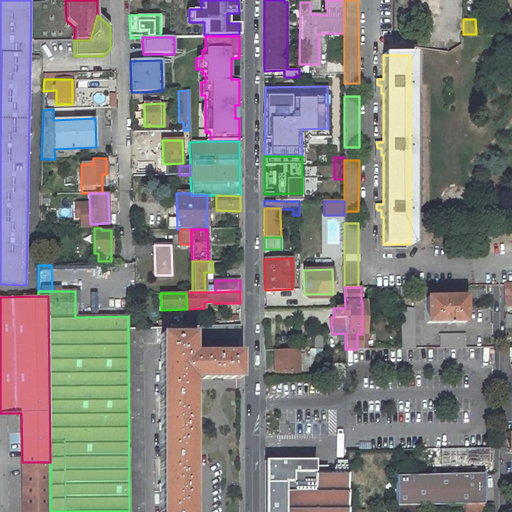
[(426,298),(426,323),(447,323),(447,324),(449,324),(450,324),(450,323),(465,323),(465,297),(426,298)]
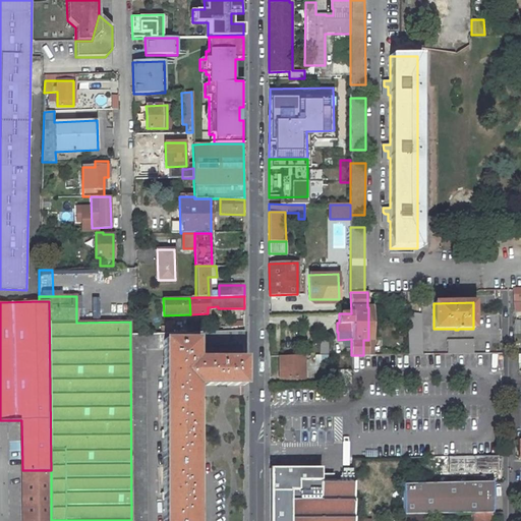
[(421,313),(407,312),(408,354),(422,354),(421,313)]
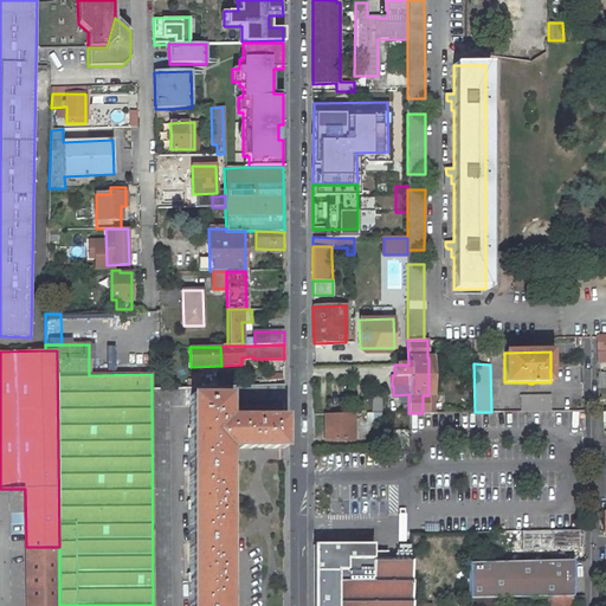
[(188,387),(200,387),(200,374),(193,374),(193,380),(188,380),(188,387)]
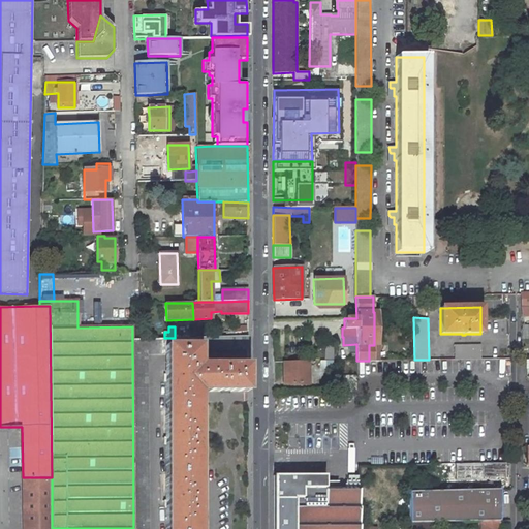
[(148,528),(147,354),(165,352),(176,352),(196,349),(248,348),(248,337),(175,338),(164,338),(132,339),(133,528),(148,528)]
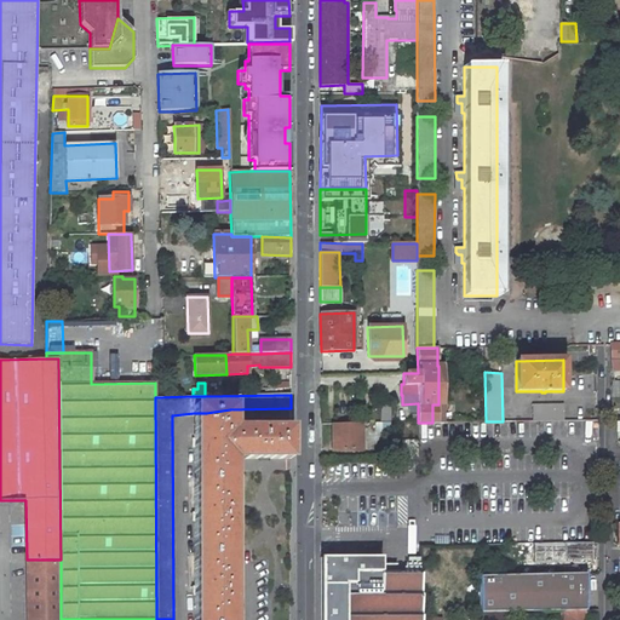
[(563,422),(563,405),(532,405),(533,422),(563,422)]
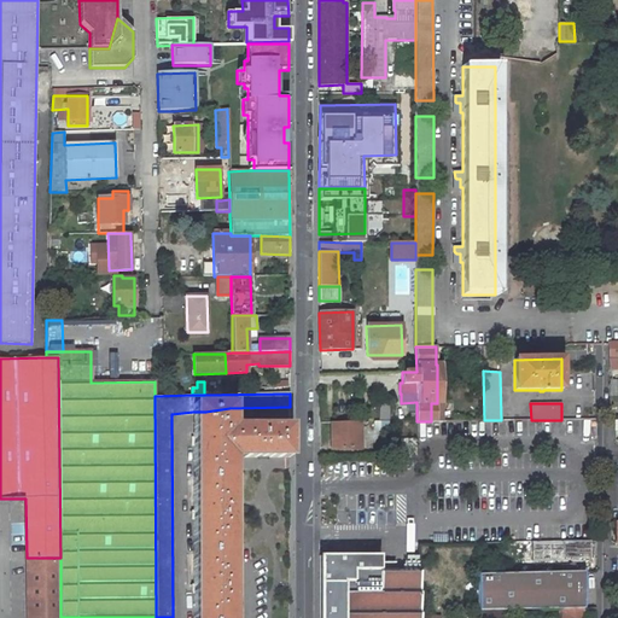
[(379,420),(389,420),(390,404),(379,404),(379,420)]
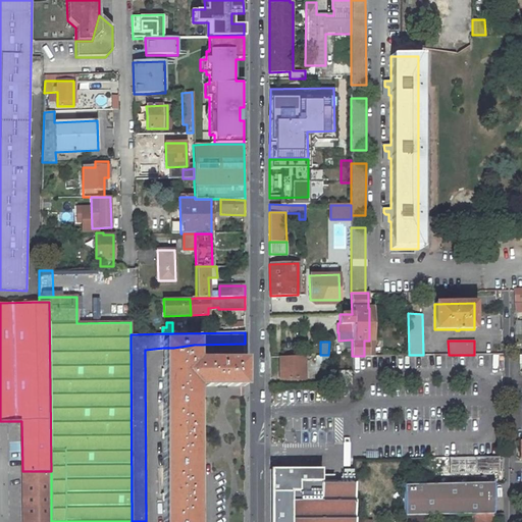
[(194,345),(173,348),(163,348),(163,365),(181,362),(194,361),(194,345)]
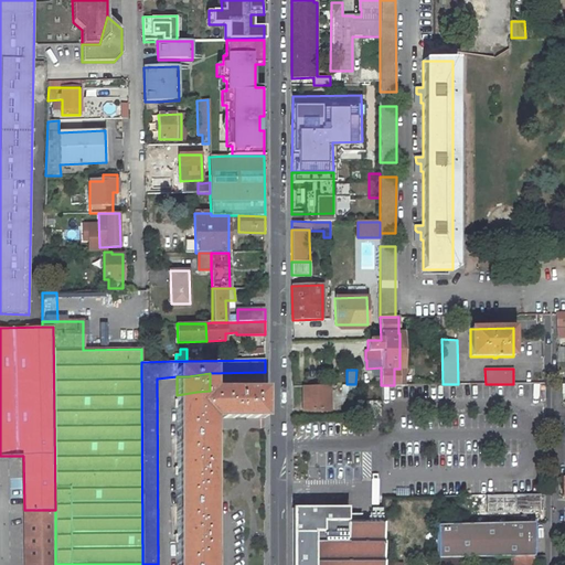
[(305,385),(305,411),(329,409),(329,385),(305,385)]
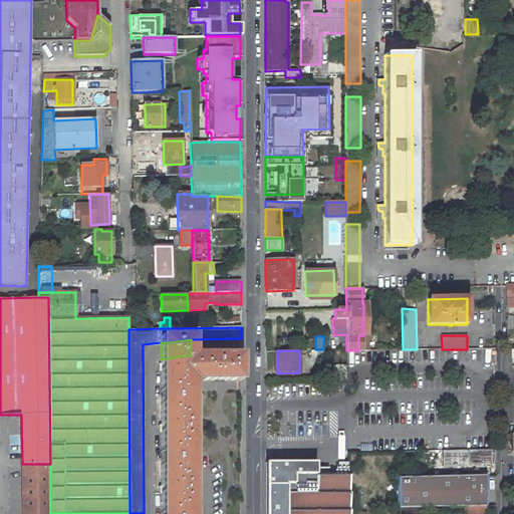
[(182,414),(191,414),(191,376),(197,376),(203,376),(203,380),(241,380),(241,354),(203,354),(203,357),(191,357),(191,355),(179,356),(161,359),(161,513),(191,513),(191,504),(182,504),(182,503),(181,503),(181,485),(177,485),(177,480),(181,480),(181,476),(182,476),(182,475),(191,475),(191,443),(182,443),(182,442),(181,442),(181,424),(177,424),(177,419),(181,419),(181,415),(182,415),(182,414)]
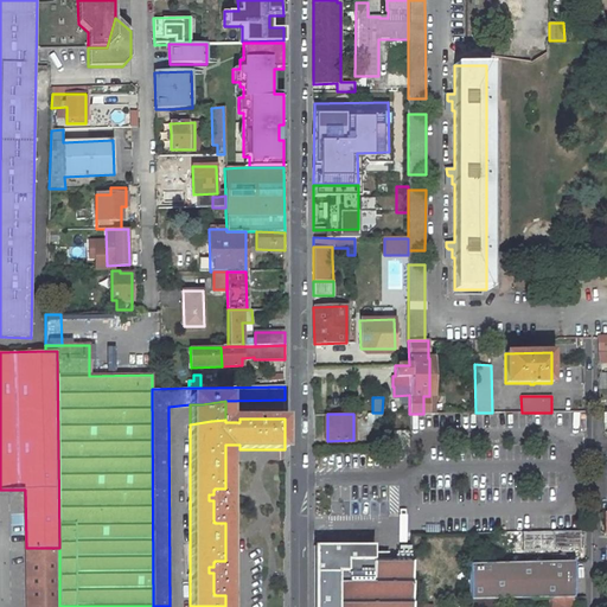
[(215,523),(225,523),(225,489),(215,489),(215,490),(213,490),(213,494),(209,494),(209,500),(213,500),(213,522),(215,522),(215,523)]
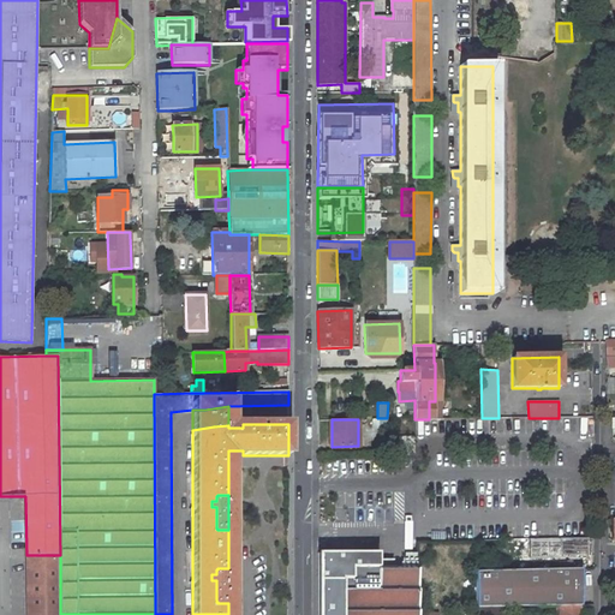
[(560,538),(560,554),(587,554),(587,538),(560,538)]
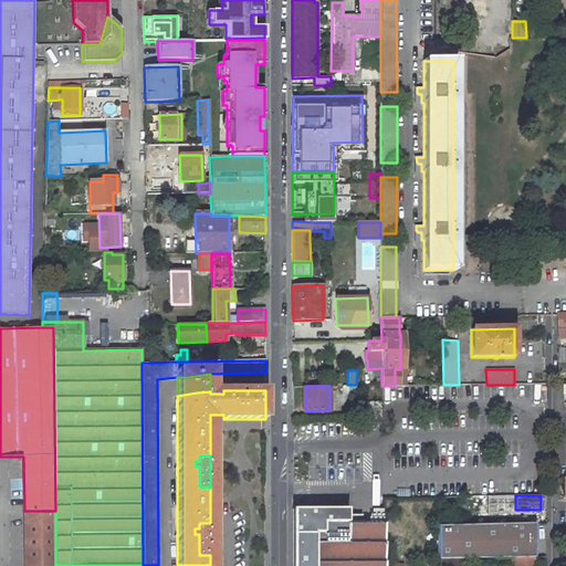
[(293,523),(292,523),(292,565),(349,565),(349,523),(349,509),(347,509),(293,509),(293,523)]
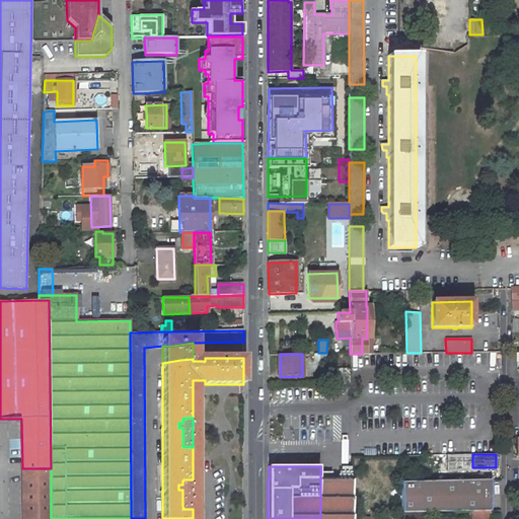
[(23,518),(51,518),(51,468),(22,468),(23,518)]
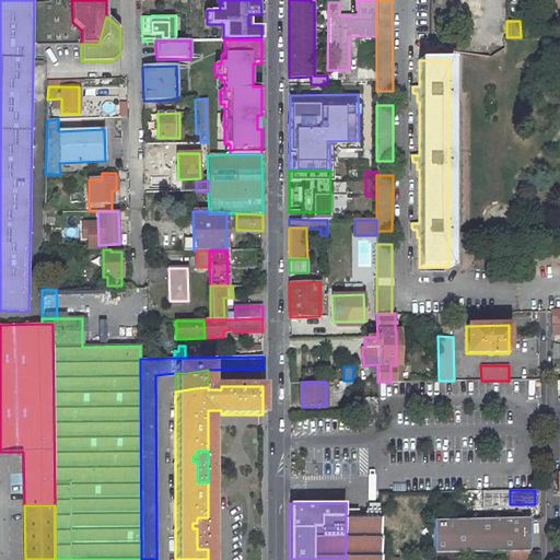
[(383,516),(346,517),(346,559),(383,559),(384,558),(383,516)]
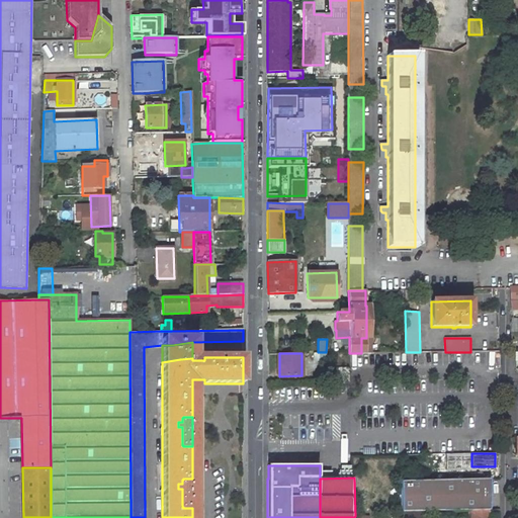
[(183,508),(192,508),(192,479),(183,479),(183,480),(182,480),(182,484),(178,484),(178,489),(182,489),(182,507),(183,507),(183,508)]
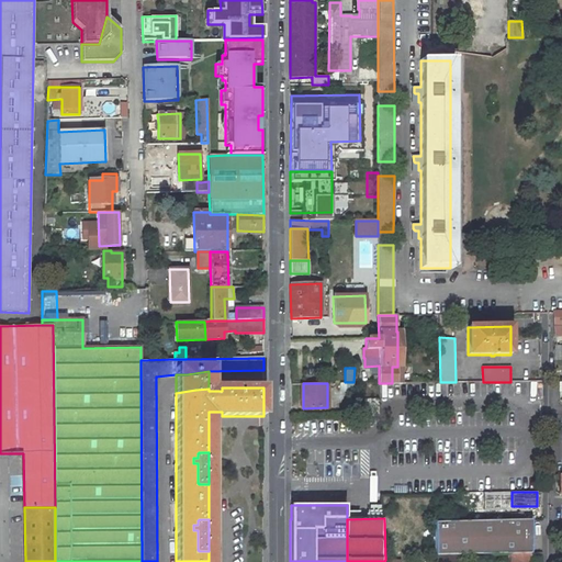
[(442,523),(435,523),(435,555),(436,555),(465,555),(508,554),(530,553),(531,553),(531,520),(442,523)]
